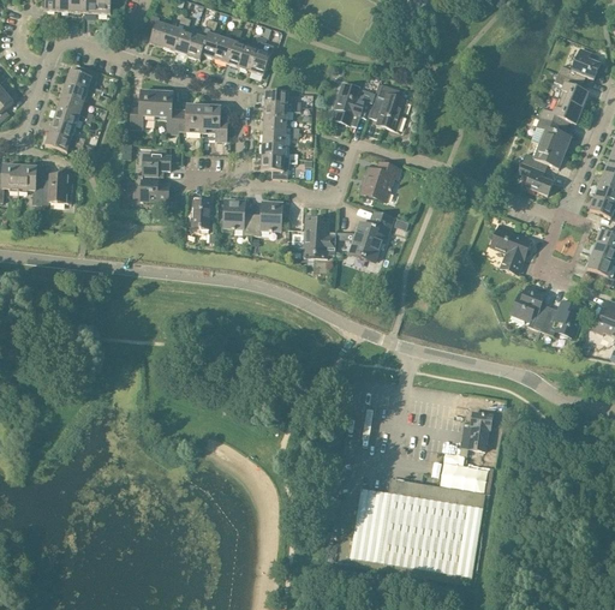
[(58,10),(59,0),(45,0),(45,9),(58,10)]
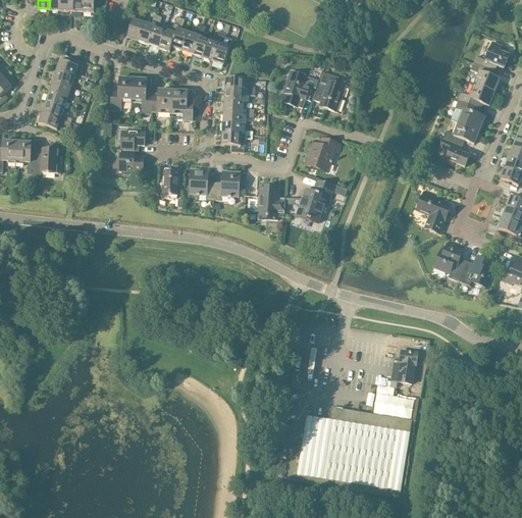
[(60,9),(61,0),(50,0),(49,8),(60,9)]
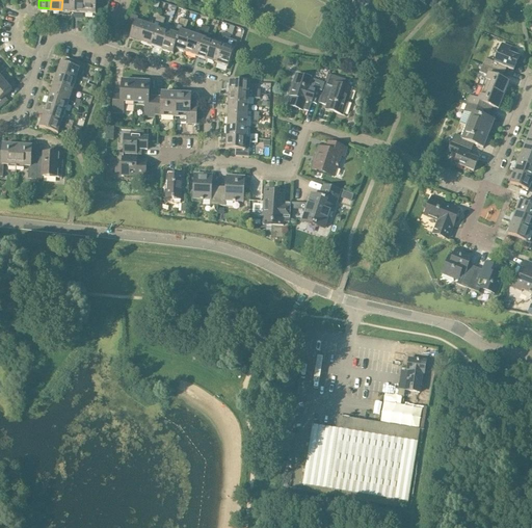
[(74,9),(74,0),(62,0),(61,9),(74,9)]
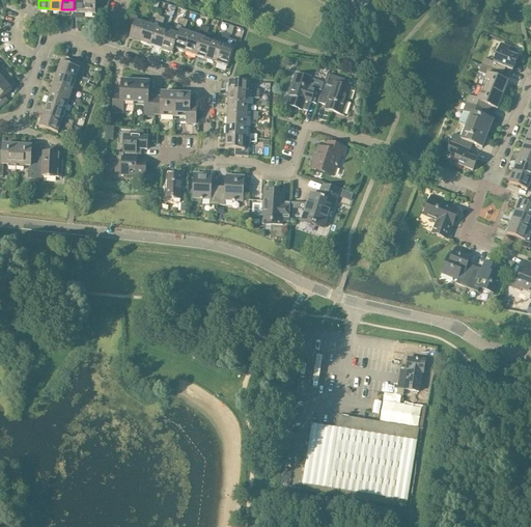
[(84,10),(84,0),(74,0),(74,9),(84,10)]
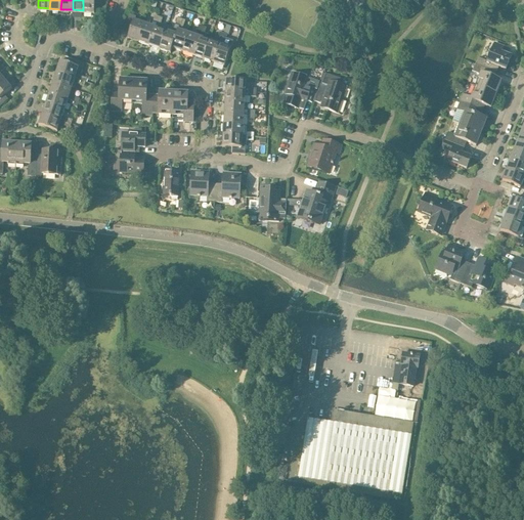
[(83,0),(83,10),(94,11),(94,1),(101,2),(101,0),(83,0)]
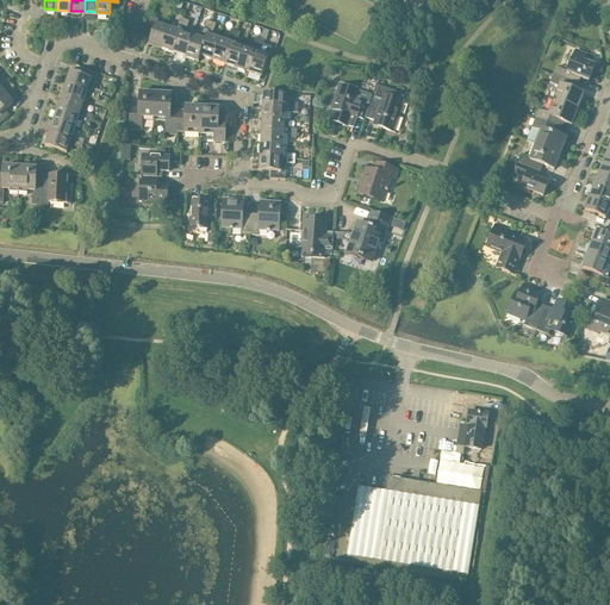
[(161,45),(168,24),(157,20),(159,14),(150,12),(145,27),(153,30),(149,42),(161,45)]
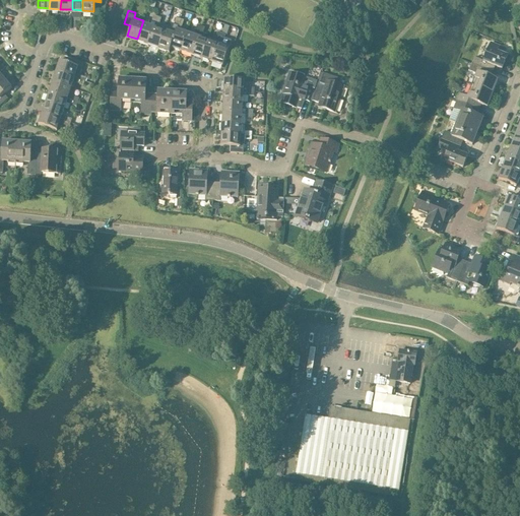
[(171,45),(175,30),(176,26),(178,22),(180,16),(176,14),(173,24),(166,22),(165,27),(158,46),(170,50),(171,46),(171,45)]
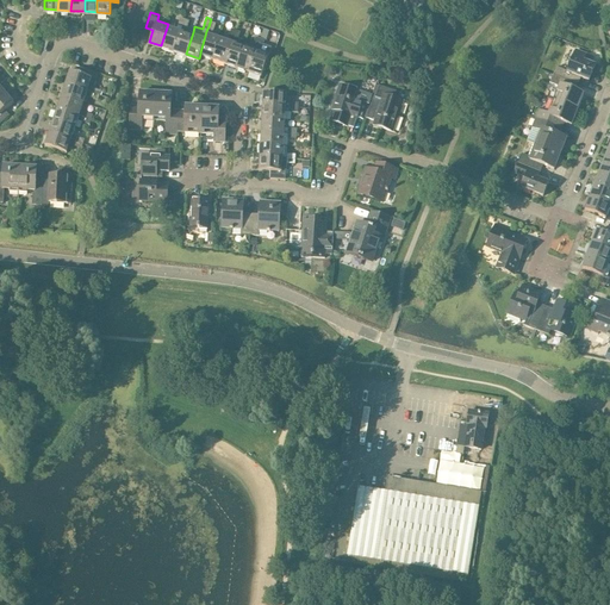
[(174,50),(181,27),(168,24),(161,45),(174,50)]
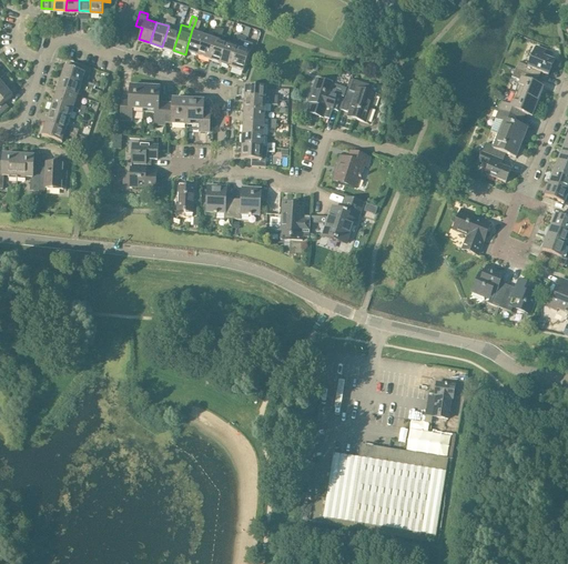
[(220,61),(226,40),(227,36),(221,33),(223,27),(220,24),(216,32),(215,37),(209,57),(220,61)]
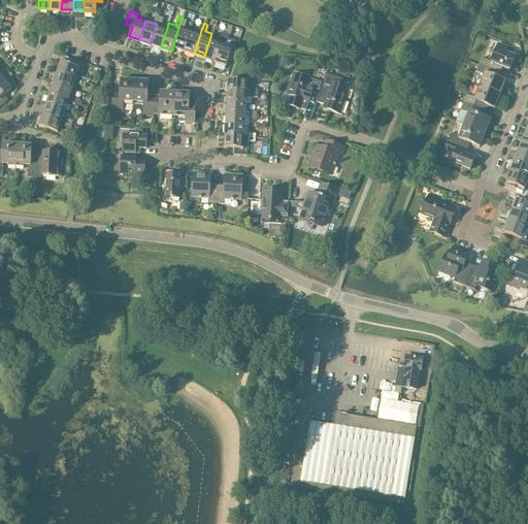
[(161,46),(167,28),(157,24),(151,43),(161,46)]
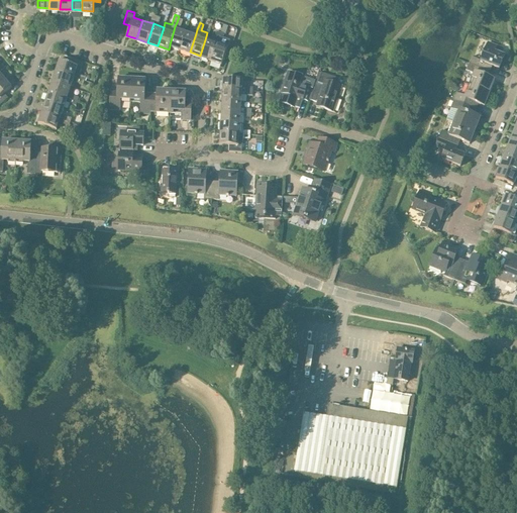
[(180,48),(186,29),(175,26),(174,30),(170,44),(170,45),(180,48)]
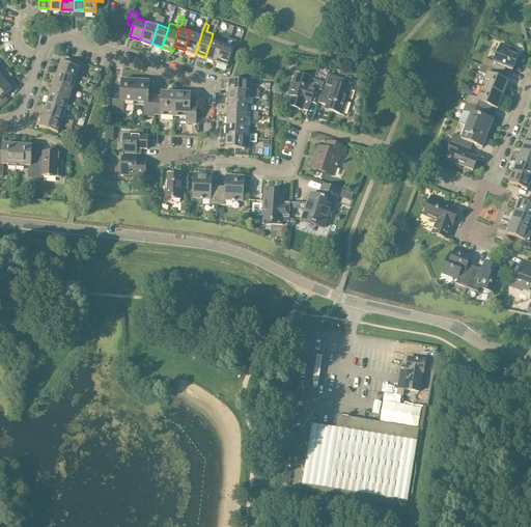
[(195,53),(201,34),(191,30),(185,50),(195,53)]
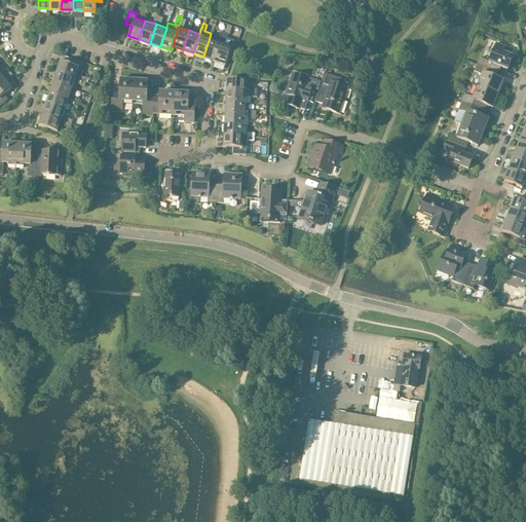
[(225,64),(234,38),(227,36),(228,32),(224,30),(222,37),(221,41),(215,60),(225,64)]
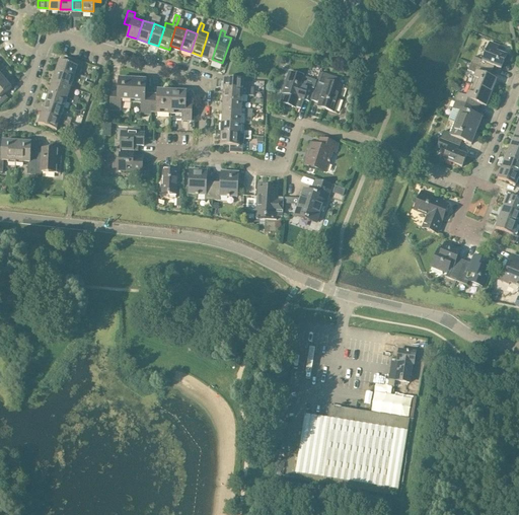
[(212,59),(218,41),(207,37),(201,56),(212,59)]
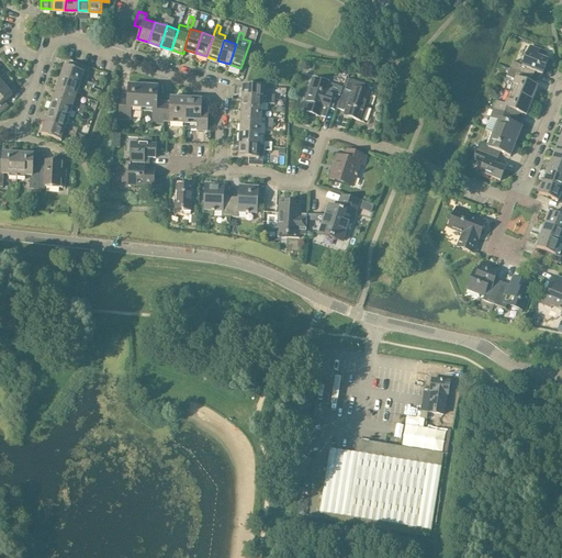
[(542,71),(548,57),(538,53),(540,46),(530,43),(523,63),(513,58),(509,65),(530,73),(532,67),(542,71)]
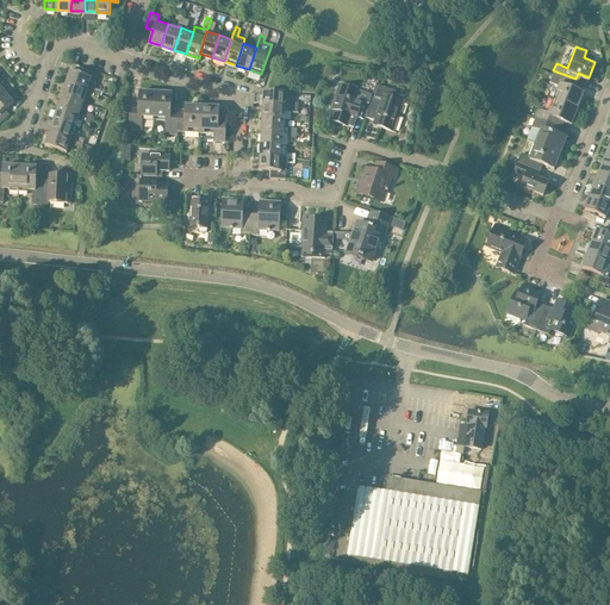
[(69,68),(66,80),(87,88),(92,89),(99,92),(101,88),(93,85),(95,78),(95,76),(98,69),(82,64),(81,72),(69,68)]
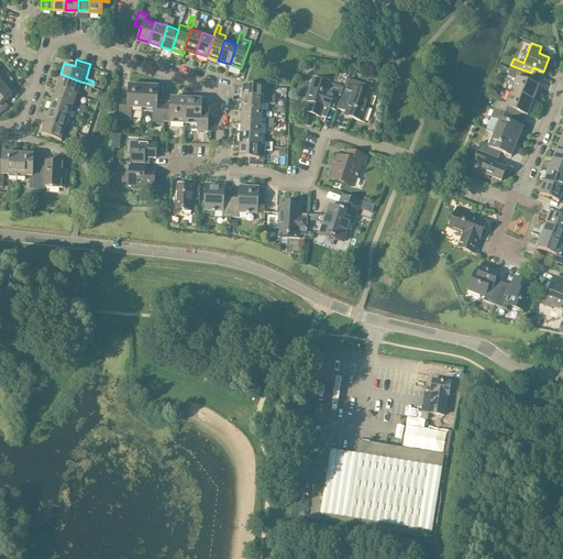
[(539,84),(529,79),(531,73),(510,65),(507,74),(516,77),(510,89),(533,98),(539,84)]
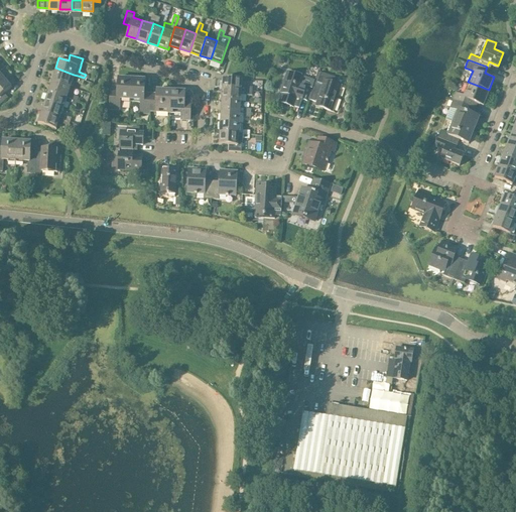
[(71,85),(74,75),(55,68),(51,79),(71,85)]
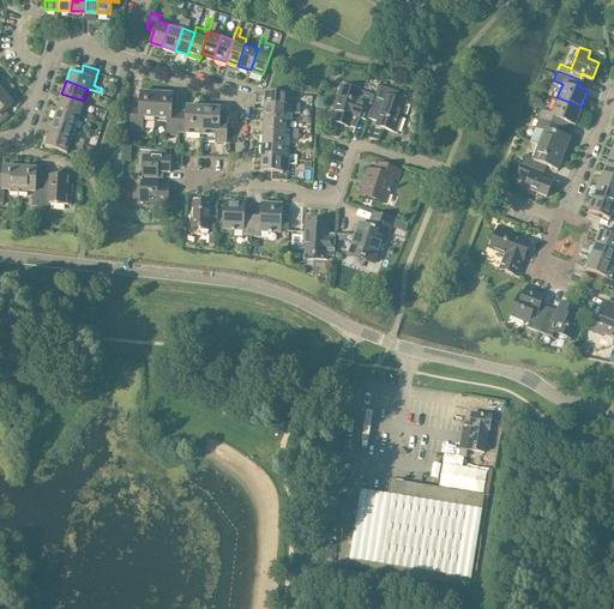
[(396,130),(405,98),(396,95),(398,89),(378,82),(372,101),(367,115),(377,119),(375,122),(396,130)]
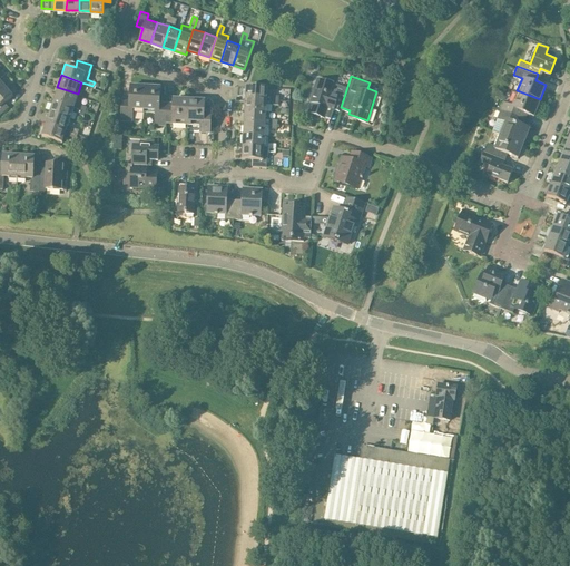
[(340,109),(341,107),(345,94),(338,91),(338,93),(333,90),(335,83),(317,77),(310,99),(313,100),(310,110),(324,116),(325,115),(331,117),(334,107),(340,109)]
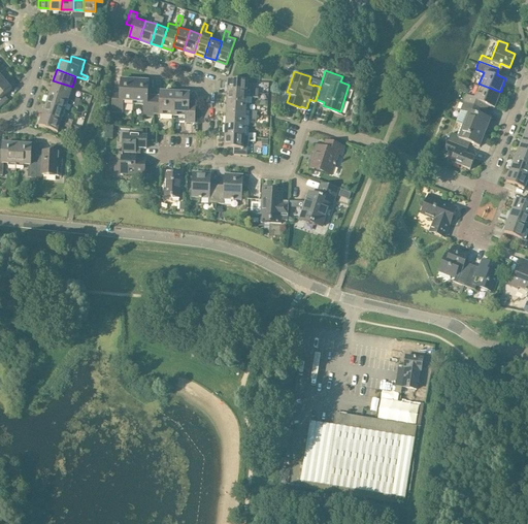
[(133,102),(135,77),(121,76),(121,89),(113,88),(111,109),(123,109),(123,103),(125,101),(133,102)]
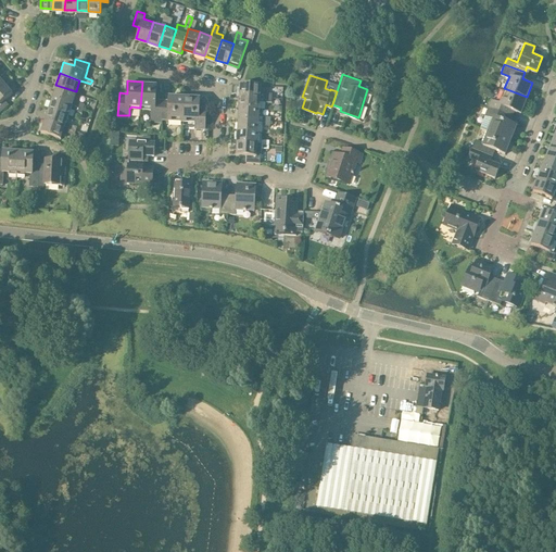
[(4,98),(12,90),(4,82),(0,84),(0,110),(9,102),(4,98)]
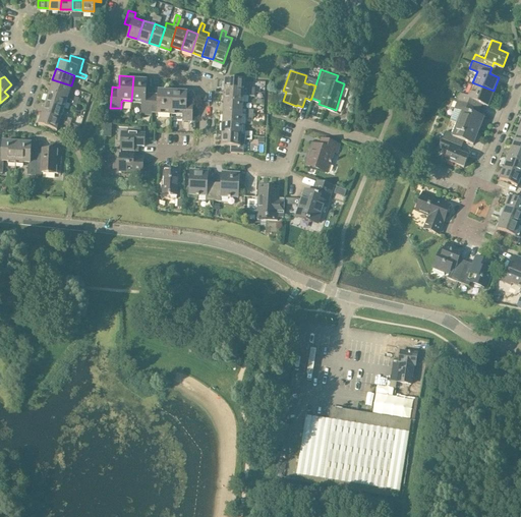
[(151,112),(153,92),(146,91),(147,77),(133,76),(131,101),(140,101),(141,103),(141,111),(151,112)]
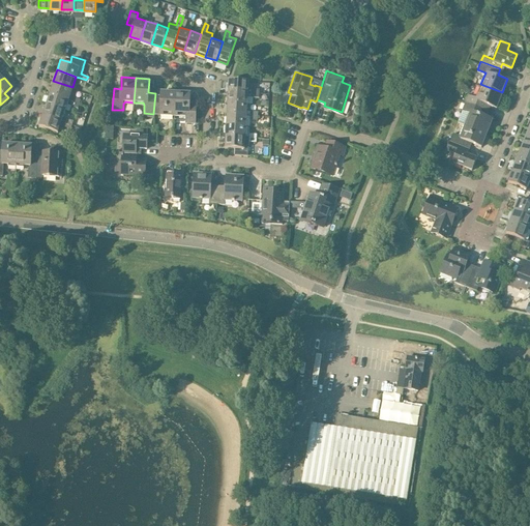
[(247,86),(248,79),(229,78),(228,89),(259,91),(259,87),(247,86)]
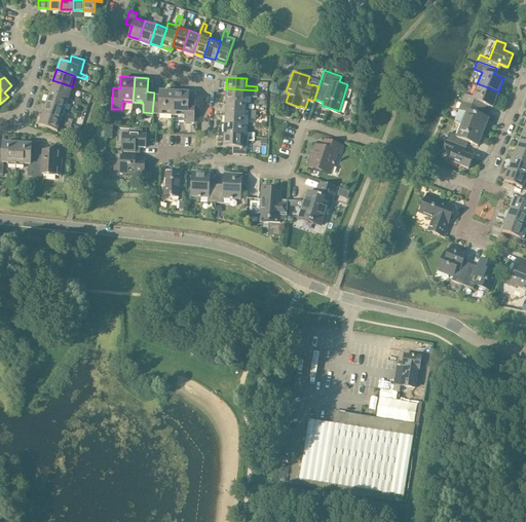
[(69,97),(72,86),(52,80),(49,90),(69,97)]
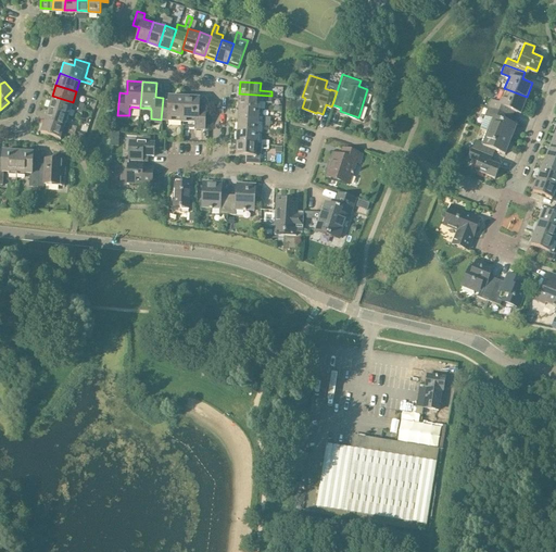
[(520,111),(527,97),(504,88),(500,100),(492,97),(489,104),(508,112),(510,107),(520,111)]
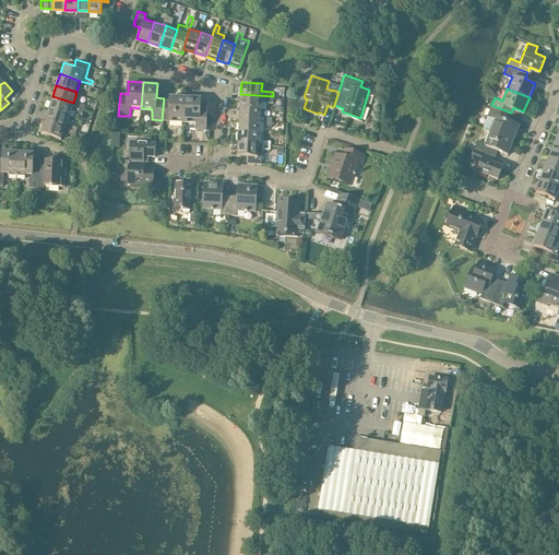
[(183,119),(185,95),(169,94),(169,98),(164,98),(162,120),(163,120),(163,117),(168,117),(168,118),(183,119)]
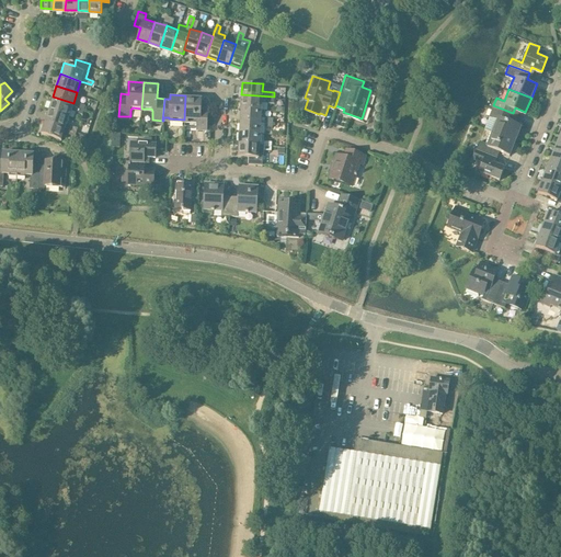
[(262,108),(262,100),(274,101),(274,97),(241,94),(240,106),(262,108)]
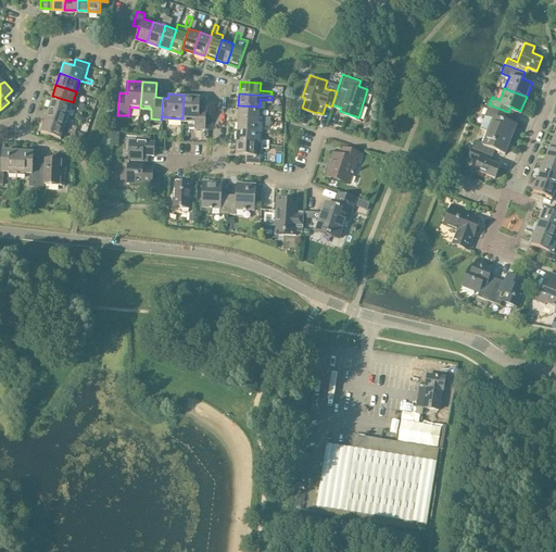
[(204,126),(205,107),(199,107),(200,96),(184,95),(182,118),(196,120),(194,126),(204,126)]
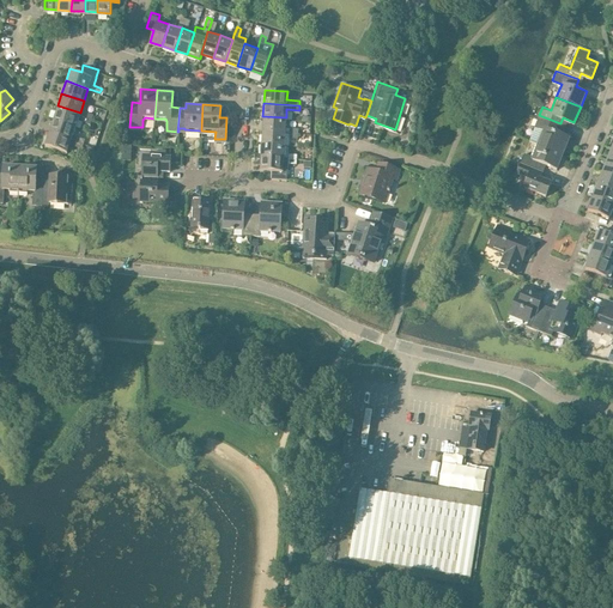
[(76,125),(80,113),(58,105),(54,117),(76,125)]
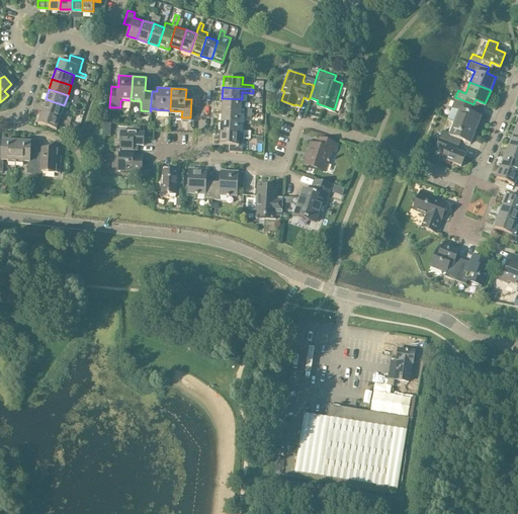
[(481,114),(471,110),(473,104),(455,97),(447,116),(455,119),(473,126),(476,127),(481,114)]
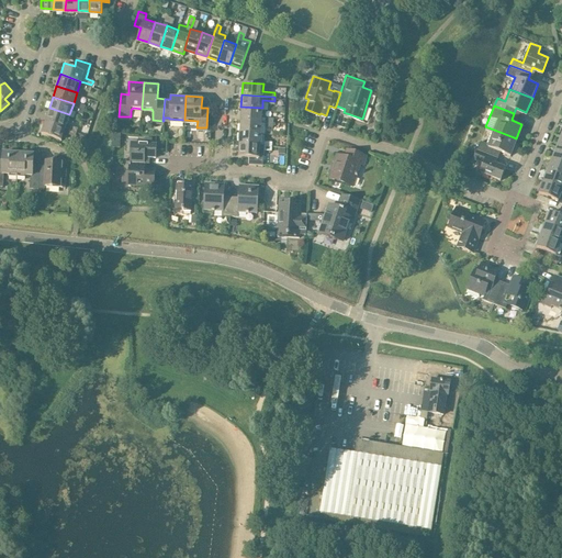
[(261,120),(262,108),(240,107),(240,119),(261,120)]
